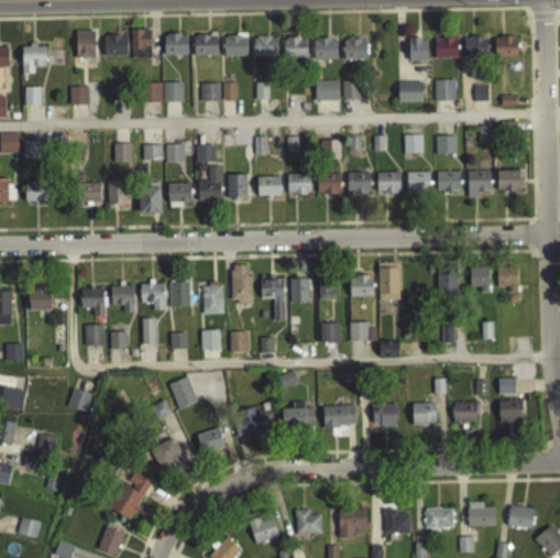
[(152,29),(132,29),(132,57),(152,57),(152,29)]
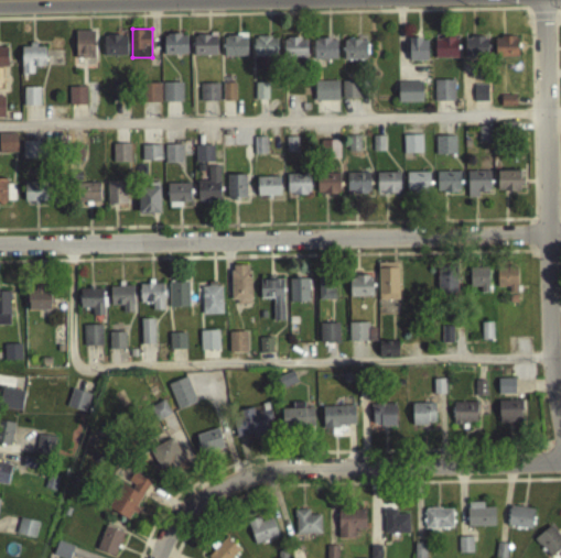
[(97,57),(96,30),(77,30),(77,57),(97,57)]
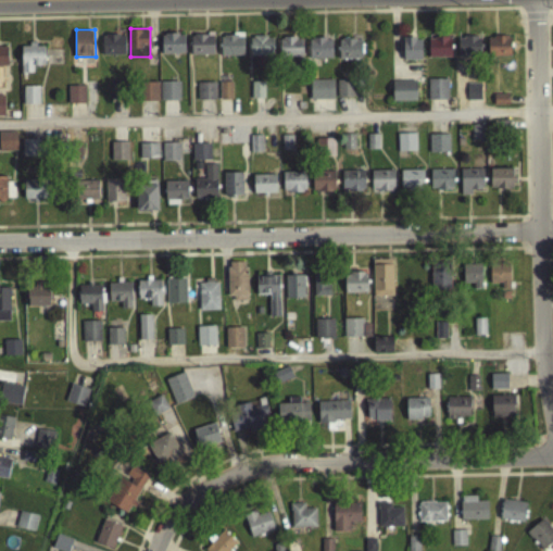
[(186,33),(163,33),(164,53),(187,53),(186,33)]
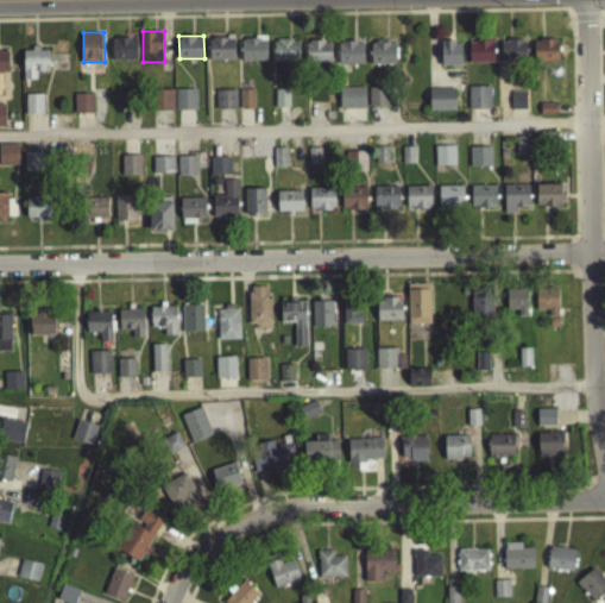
[(212,60),(237,58),(235,36),(210,36),(212,60)]
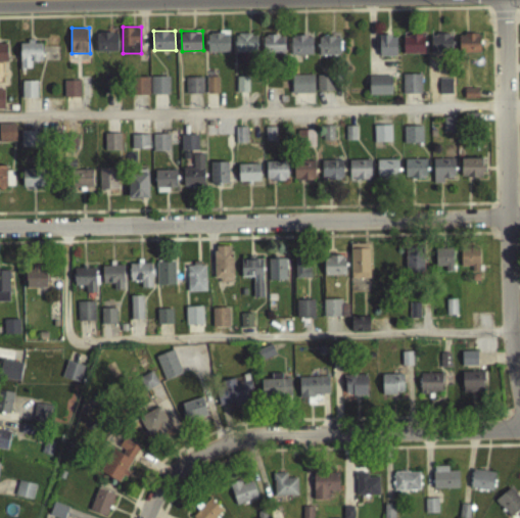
[(231,51),(231,31),(208,32),(209,52),(231,51)]
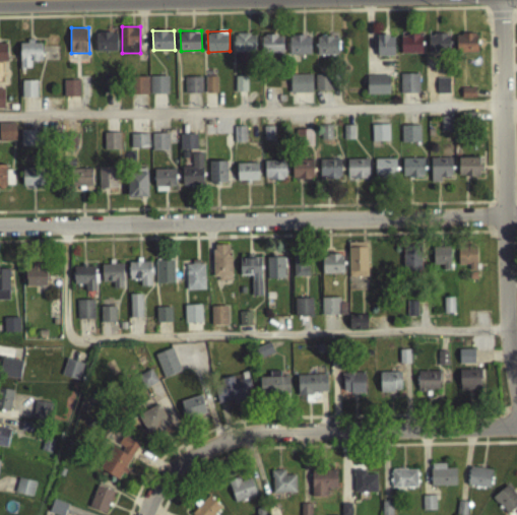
[(118,31),(98,33),(98,51),(119,51),(118,31)]
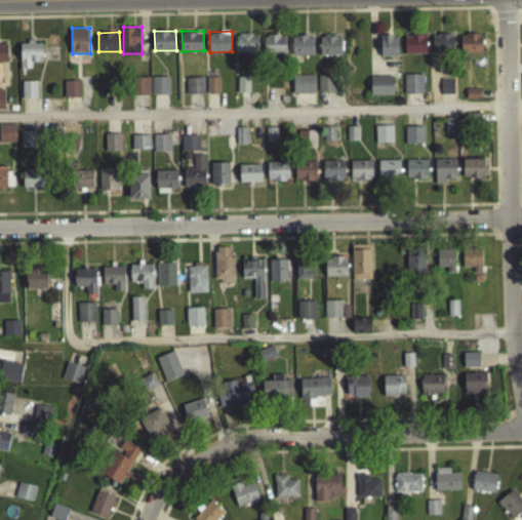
[(259,33),(238,34),(238,52),(259,51),(259,33)]
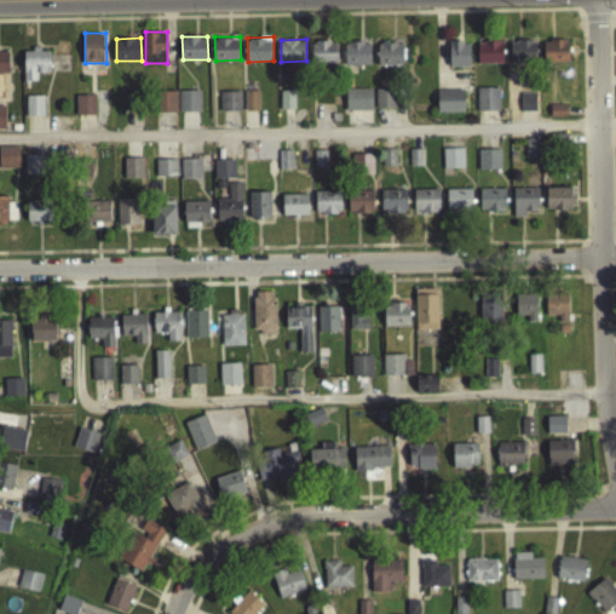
[(512,63),(537,63),(539,40),(513,39),(512,63)]
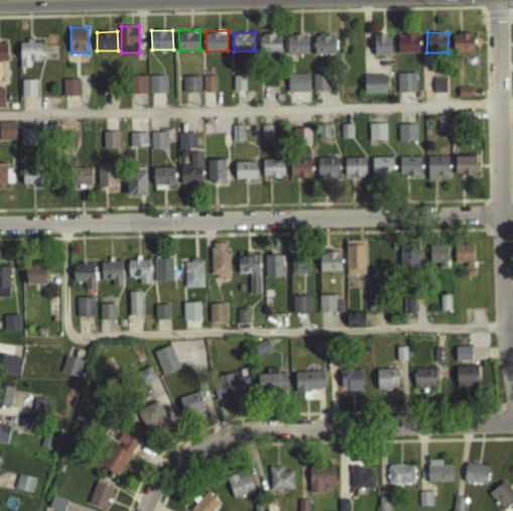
[(476,51),(475,32),(454,32),(455,51),(476,51)]
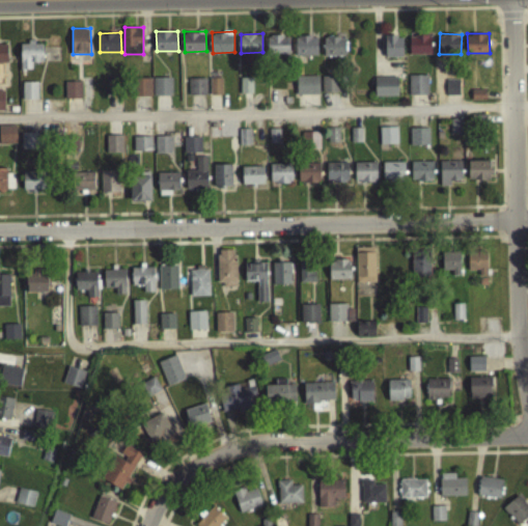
[(290,34),(269,35),(269,55),(292,54),(290,34)]
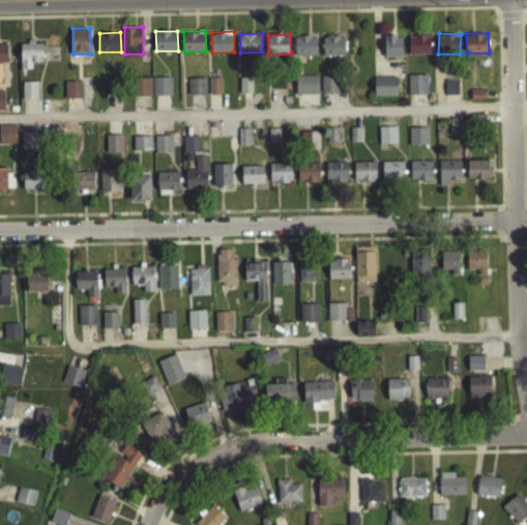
[(410,54),(433,54),(432,34),(410,34),(410,54)]
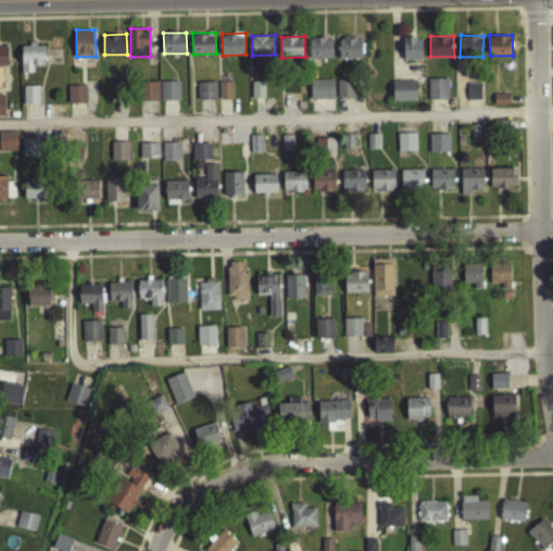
[(312,58),(335,58),(334,37),(311,38),(312,58)]
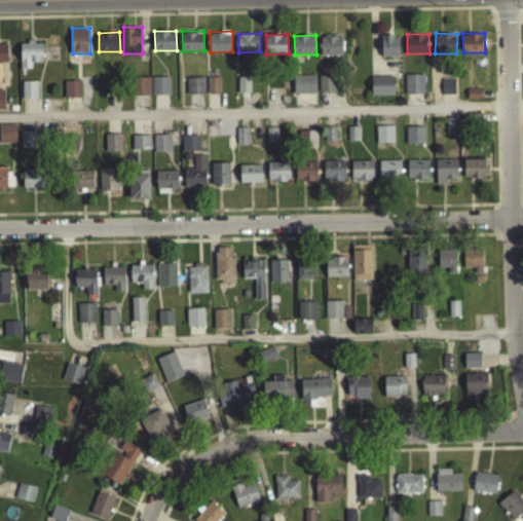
[(343,35),(322,36),(323,57),(344,56),(343,35)]
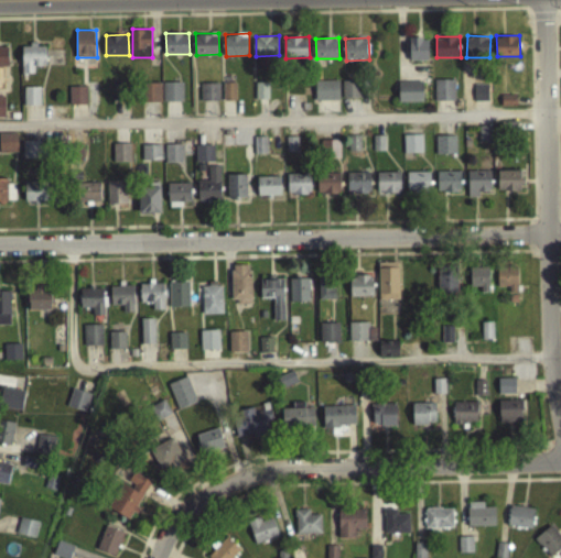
[(411,61),(430,59),(430,37),(410,37),(411,61)]
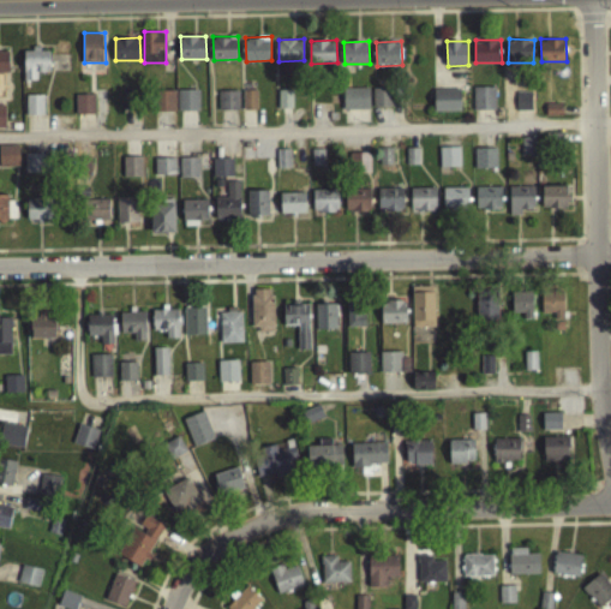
[(0,72),(12,72),(11,51),(0,51),(0,72)]
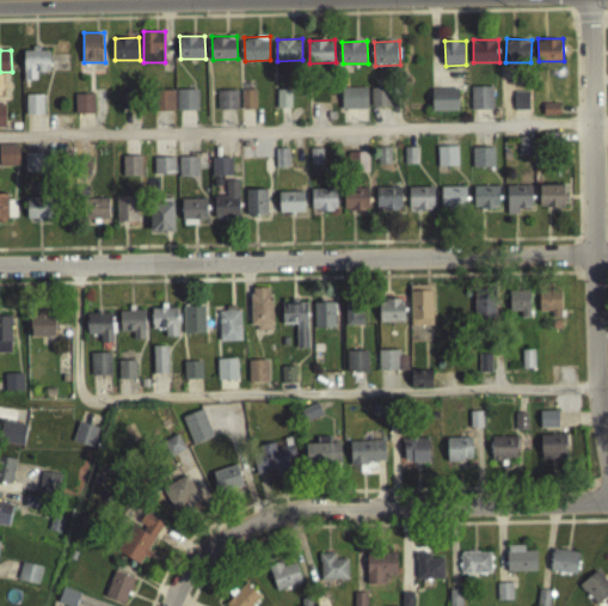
[(25,79),(38,79),(38,72),(50,72),(50,50),(25,50),(25,79)]
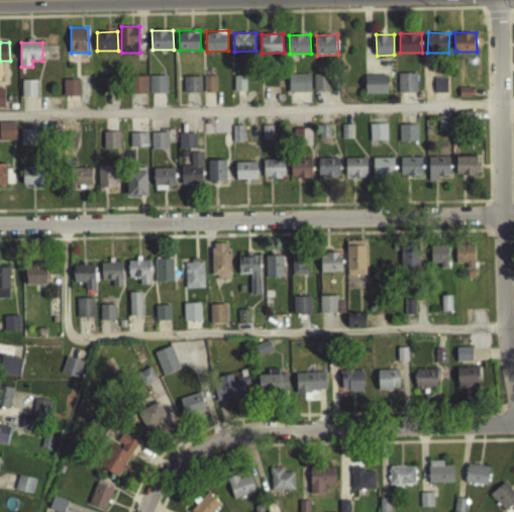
[(105,93),(118,92),(118,73),(104,74),(105,93)]
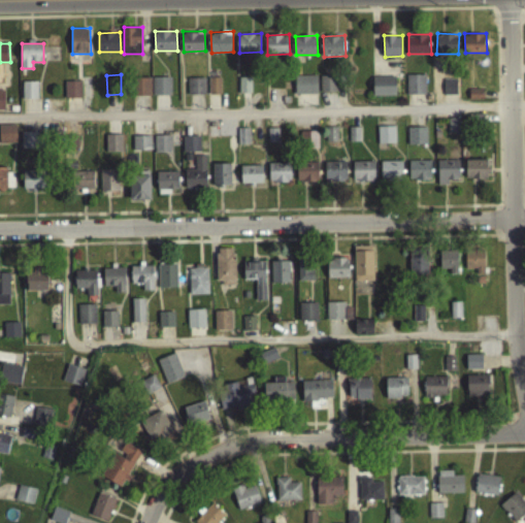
[(296,74),(297,94),(319,93),(319,74),(296,74)]
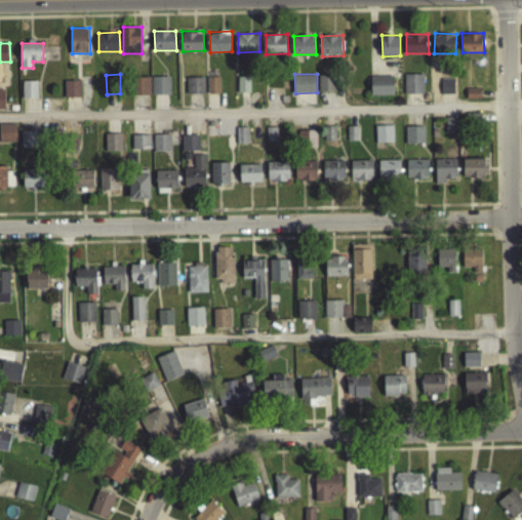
[(406,93),(425,93),(424,74),(405,74),(406,93)]
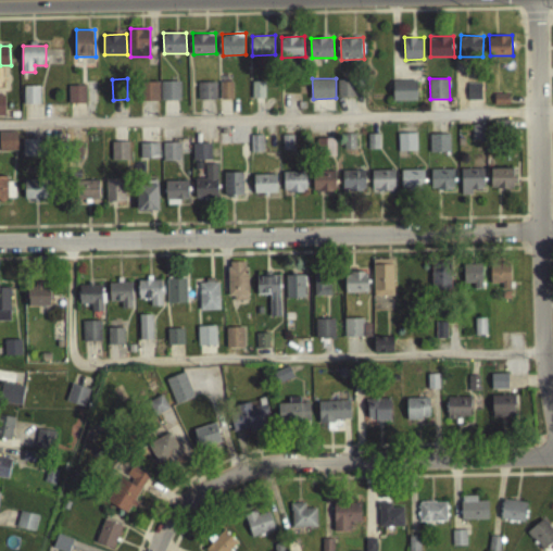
[(339,96),(356,96),(356,79),(339,79),(339,96)]
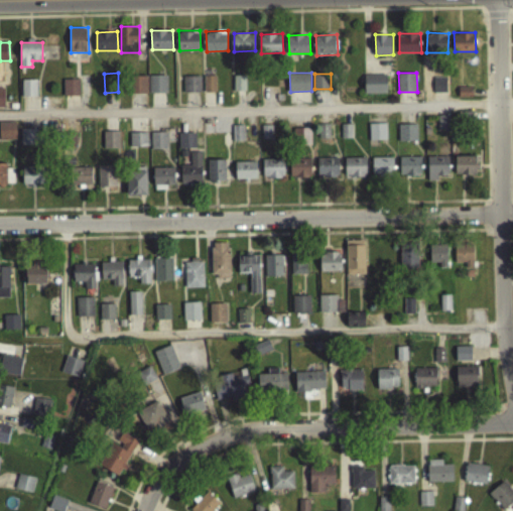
[(388,74),(365,75),(366,94),(388,93),(388,74)]
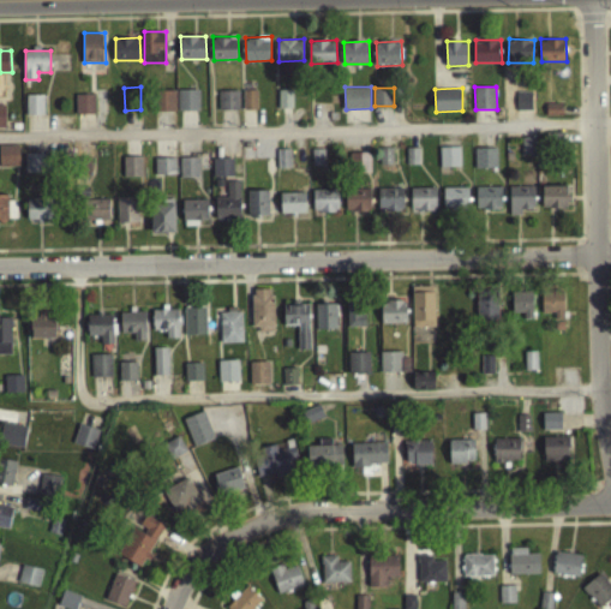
[(178,90),(157,89),(157,111),(178,111),(178,90)]
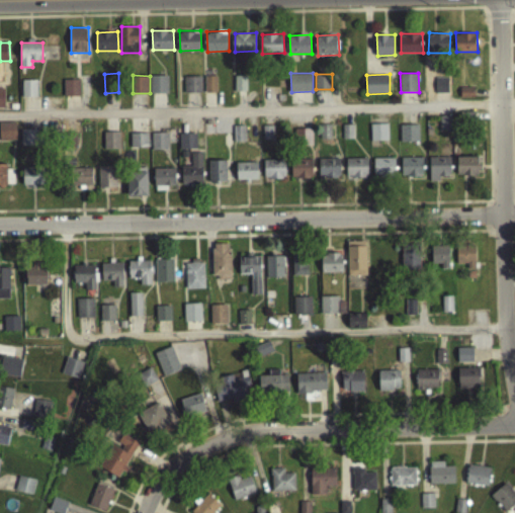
[(151,75),(151,93),(169,92),(169,75),(151,75)]
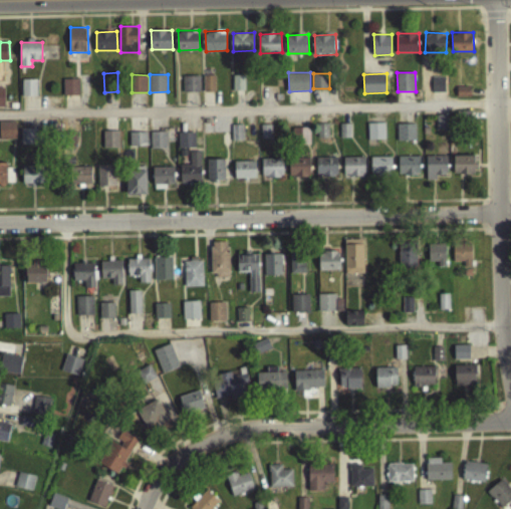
[(216,91),(216,74),(205,74),(205,91),(216,91)]
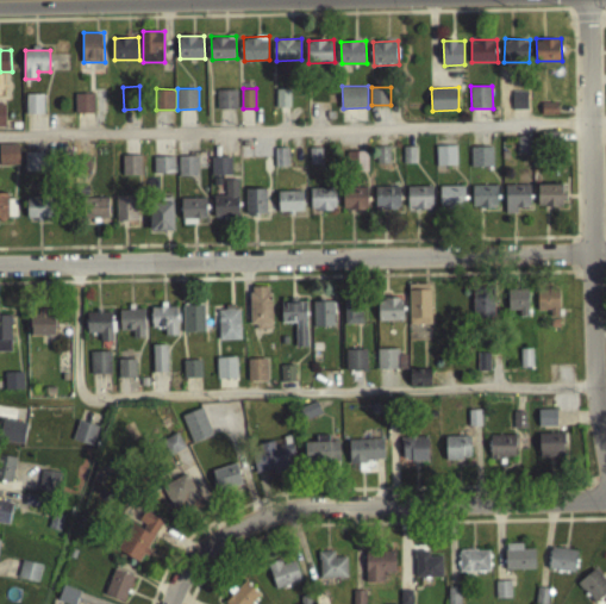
[(292,89),(279,88),(277,107),(292,107),(292,89)]
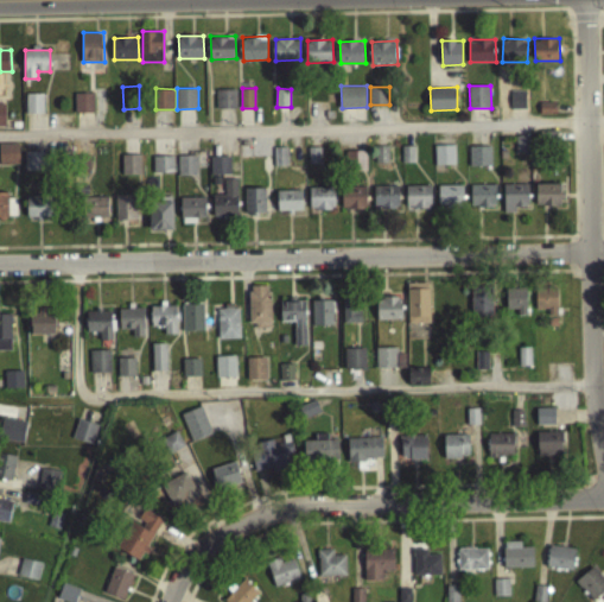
[(218,108),(239,108),(239,89),(217,89),(218,108)]
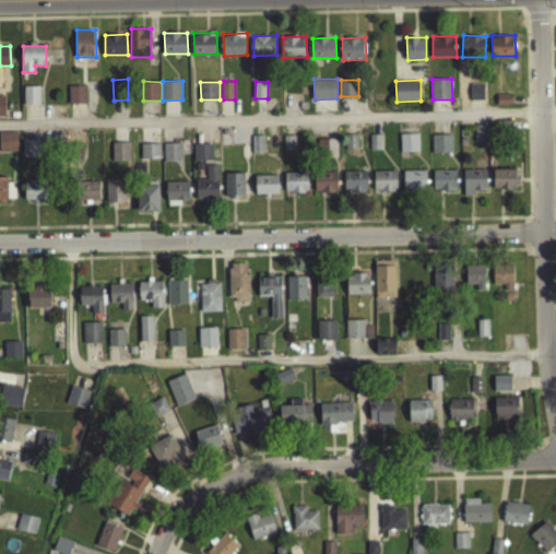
[(70,104),(89,103),(87,85),(70,85),(70,104)]
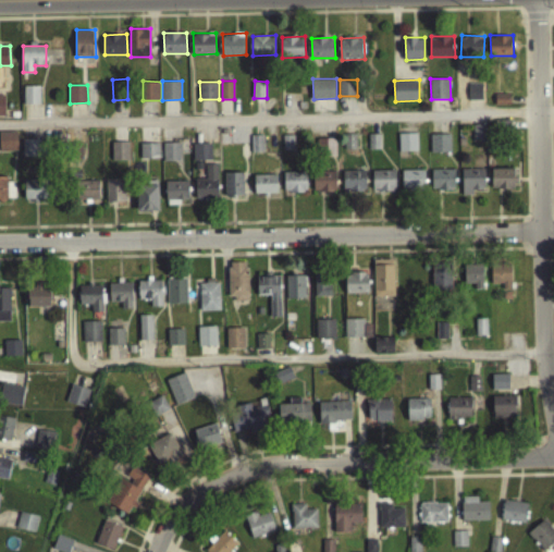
[(26,103),(41,103),(41,86),(26,86),(26,103)]
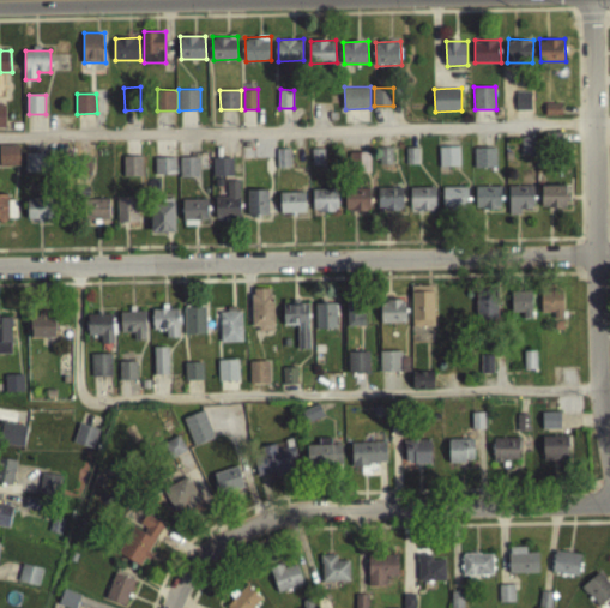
[(547,114),(563,114),(563,102),(547,102),(547,114)]
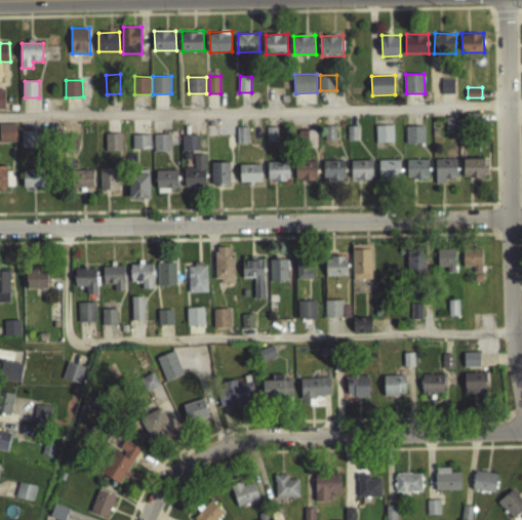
[(482,124),(482,113),(470,112),(469,124),(482,124)]
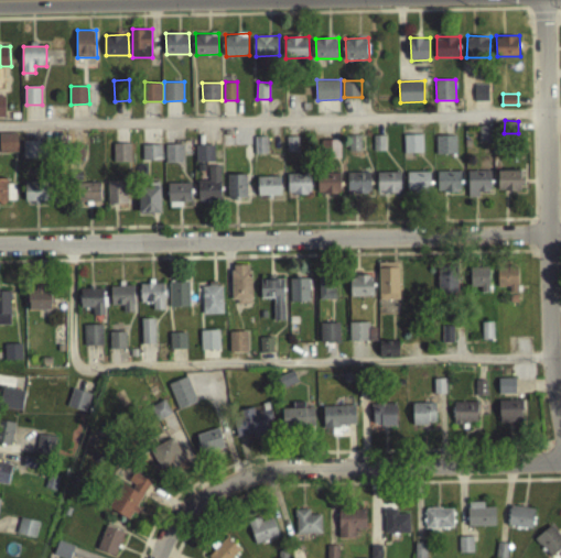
[(493,142),(493,124),(481,124),(481,142),(493,142)]
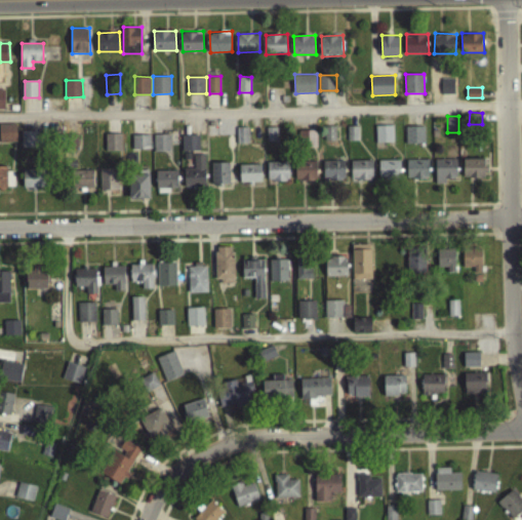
[(1,143),(18,143),(17,123),(1,123),(1,143)]
